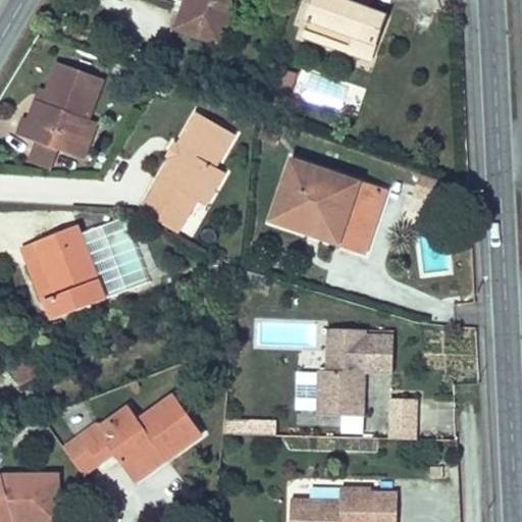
[(187,0),(176,29),(185,32),(196,0),(187,0)]
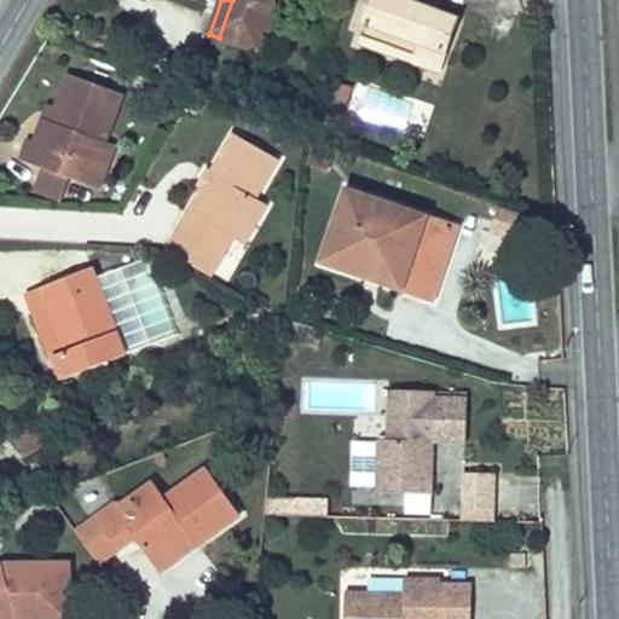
[(232,0),(219,38),(260,53),(279,0),(232,0)]
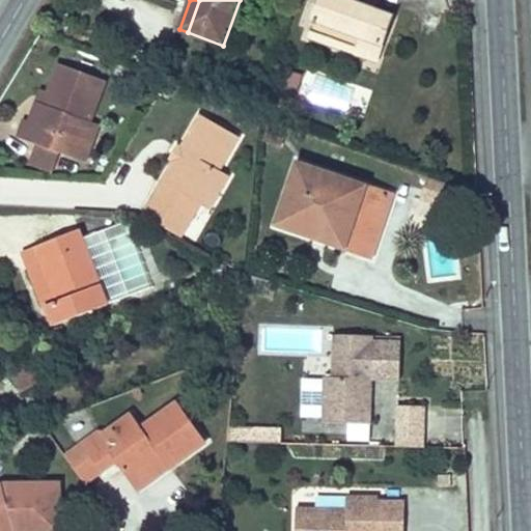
[(320,0),(312,25),(314,25),(357,42),(356,47),(378,56),(392,17),(350,0),(320,0)]
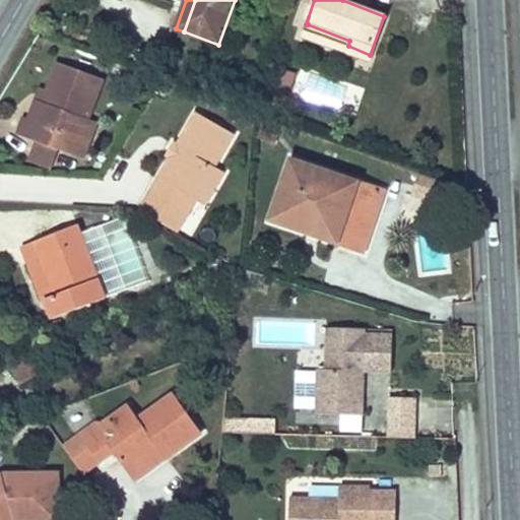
[(349,41),(308,24),(303,38),(368,62),(370,55),(348,46),(349,41)]
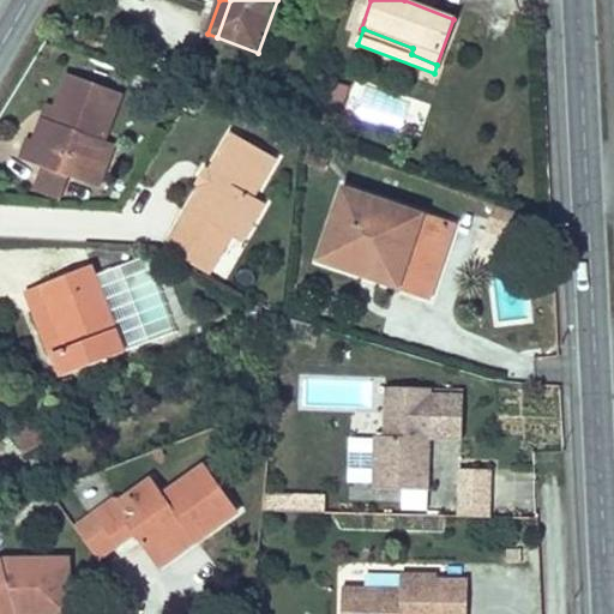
[(52,122),(43,119),(35,142),(29,139),(22,160),(43,167),(67,176),(86,184),(103,139),(120,94),(70,74),(56,108),(52,122)]
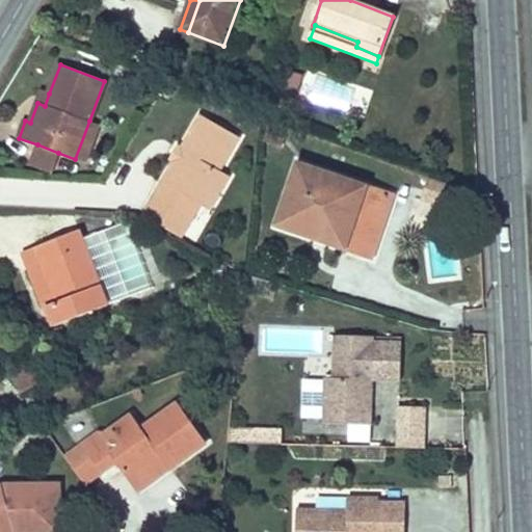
[(318,79),(313,96),(346,105),(351,88),(318,79)]
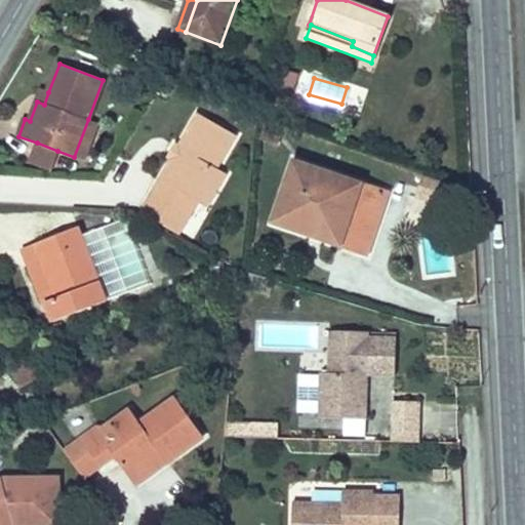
[(41,90),(37,102),(44,105),(48,92),(41,90)]
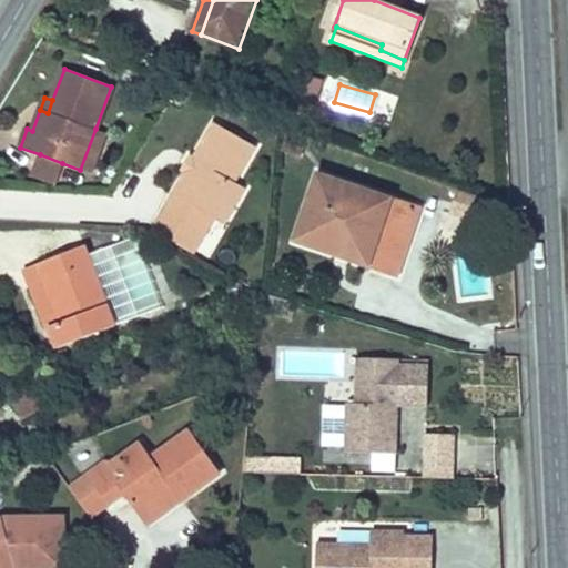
[(188,172),(164,211),(205,234),(214,219),(224,202),(234,209),(245,189),(235,183),(255,148),(215,123),(194,159),(199,161),(191,174),(188,172)]
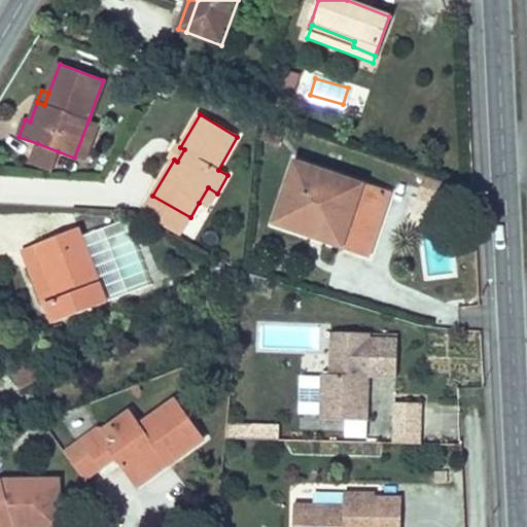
[(89,119),(74,157),(83,162),(98,124),(89,119)]
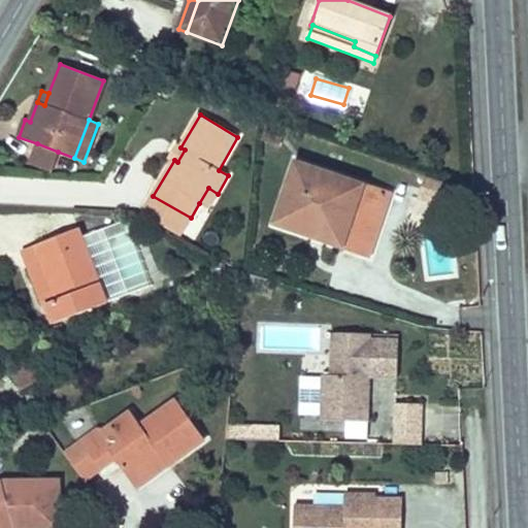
[(58,152),(37,143),(31,163),(52,171),(58,152)]
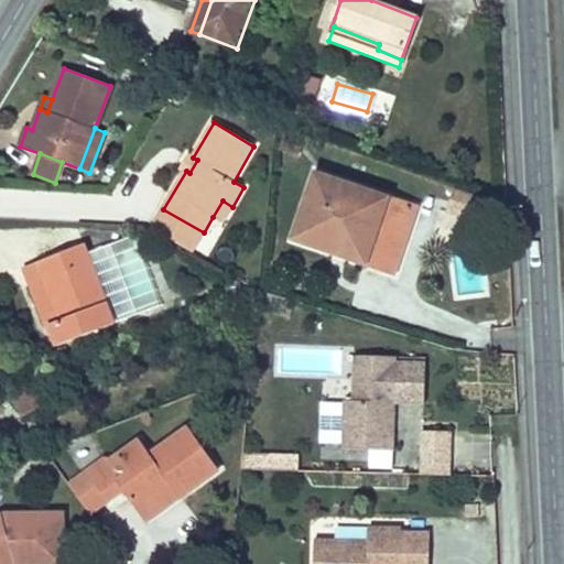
[(182,167),(186,171),(190,173),(197,160),(193,158),(188,154),(182,167)]
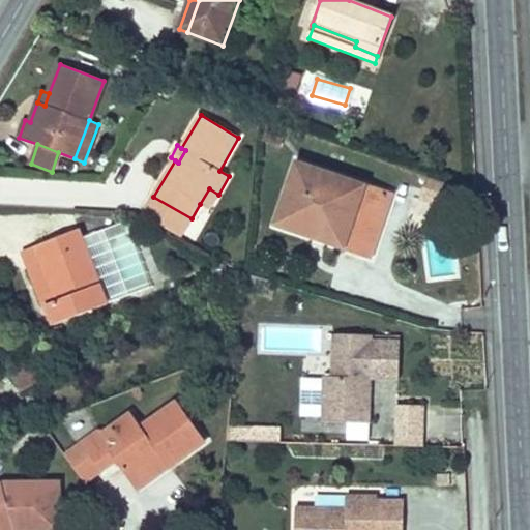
[(298,160),(281,211),(375,245),(392,196),(298,160)]
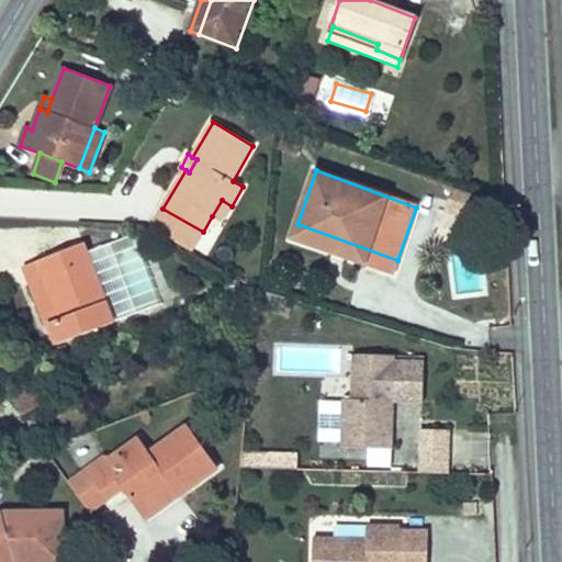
[(222,200),(212,216),(222,223),(232,206),(222,200)]
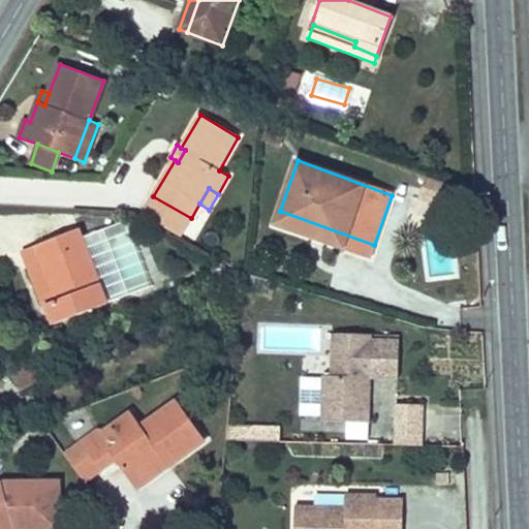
[(153,196),(141,216),(180,238),(191,218),(153,196)]
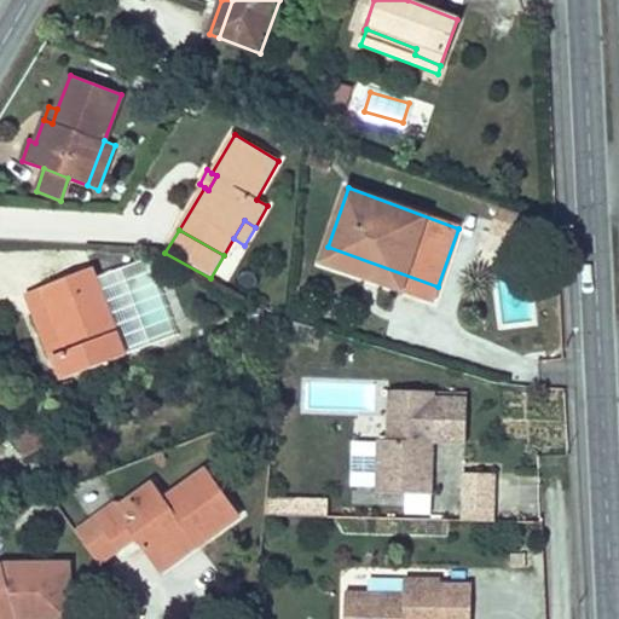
[(438,287),(328,247),(322,261),(433,302),(438,287)]
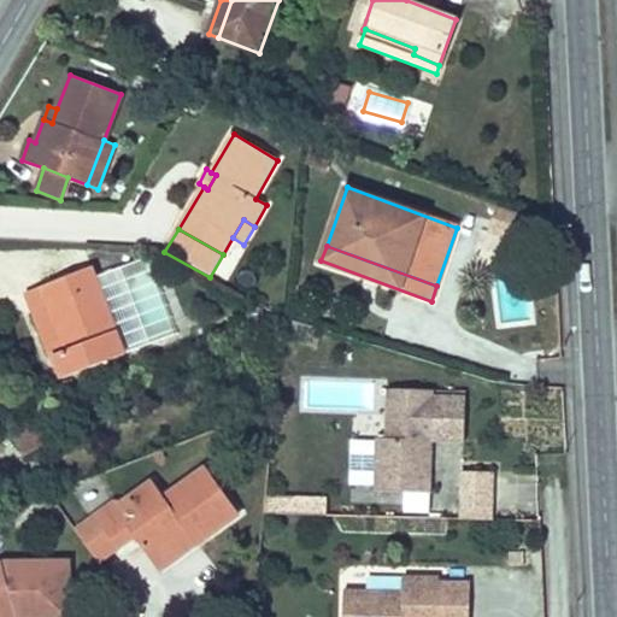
[(92,269),(45,286),(69,350),(56,356),(63,378),(125,356),(92,269)]
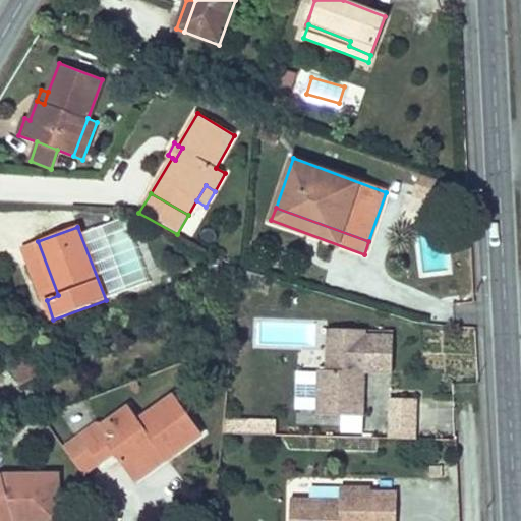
[(38,241),(25,246),(47,300),(58,295),(38,241)]
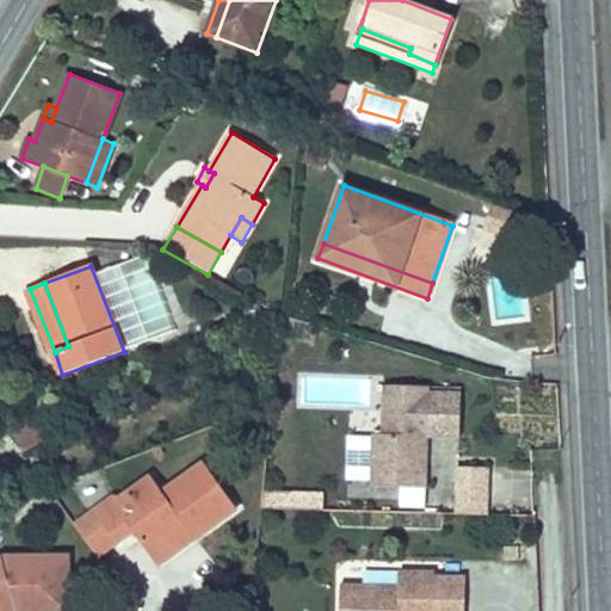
[(429,390),(429,387),(383,386),(382,434),(372,433),(371,486),(401,487),(401,476),(427,477),(427,439),(429,390)]
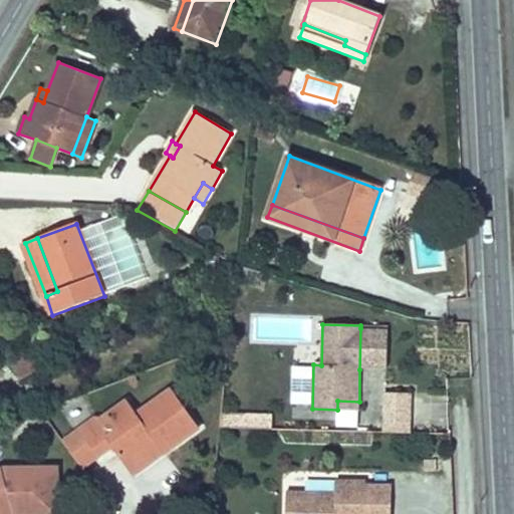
[(388,328),(360,328),(359,369),(387,369),(388,328)]
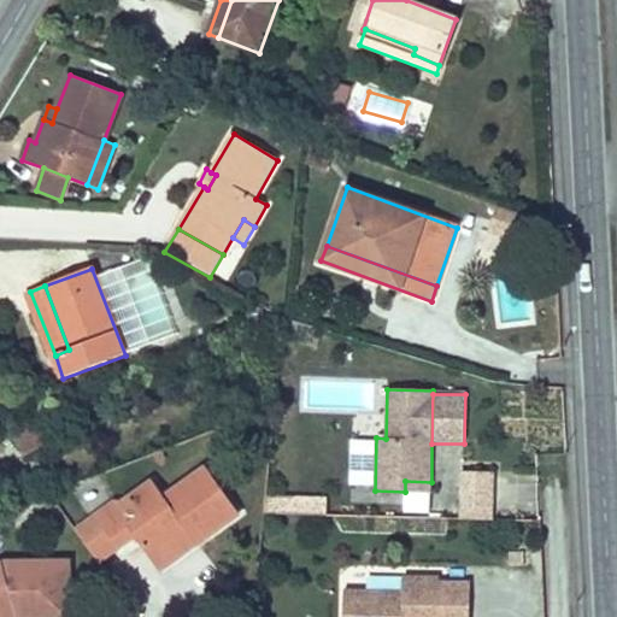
[(134,539),(151,562),(187,536),(193,545),(236,512),(206,470),(165,499),(153,483),(125,505),(113,504),(94,517),(118,550),(134,539)]
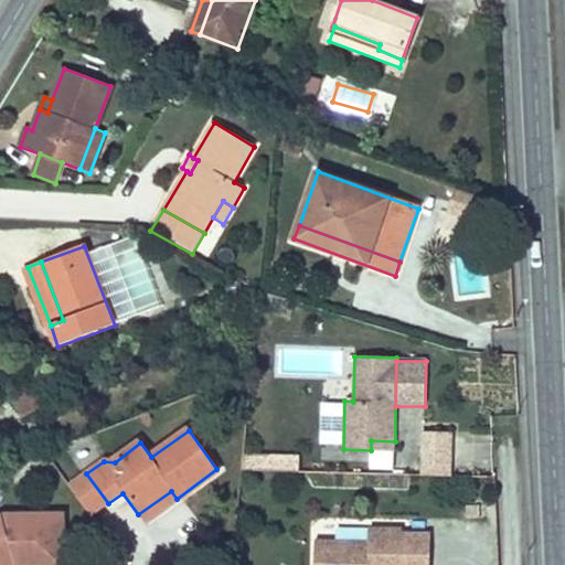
[(451,432),(422,432),(420,475),(450,476),(451,432)]
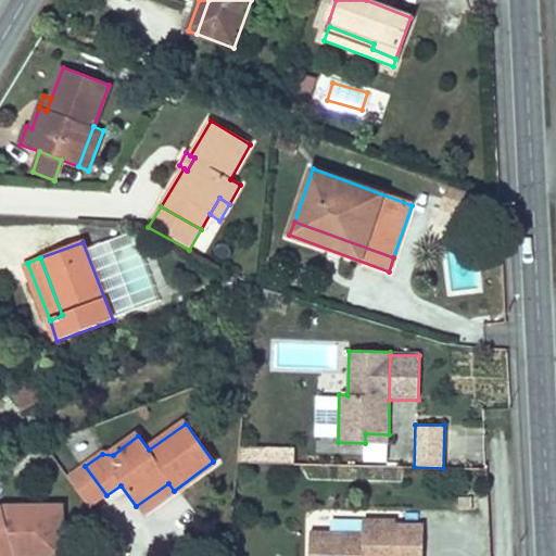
[(388,444),(389,434),(365,433),(365,443),(388,444)]
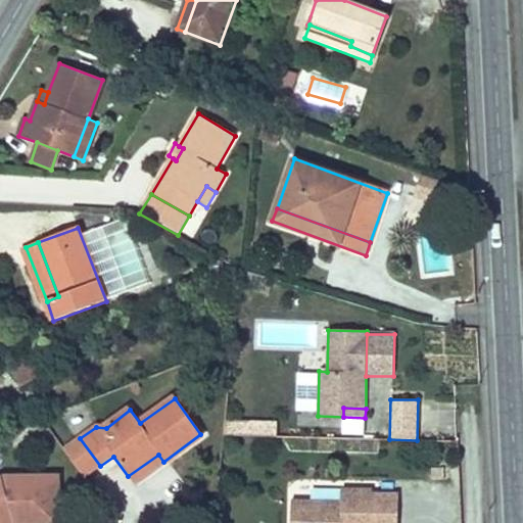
[(278,423),(228,422),(228,437),(278,438),(278,423)]
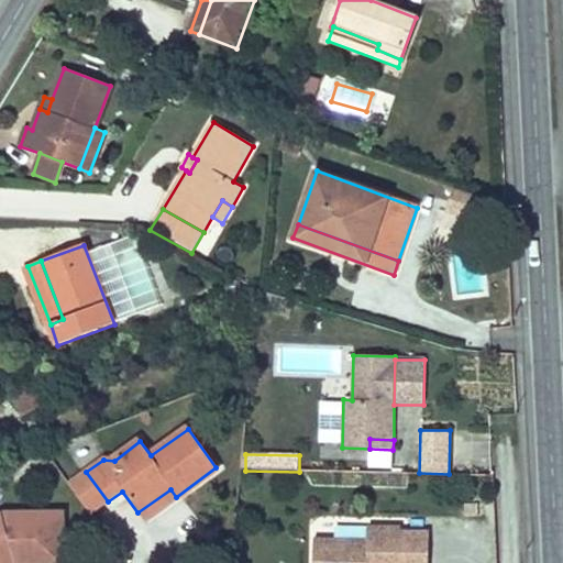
[(170,489),(138,512),(144,521),(176,497),(170,489)]
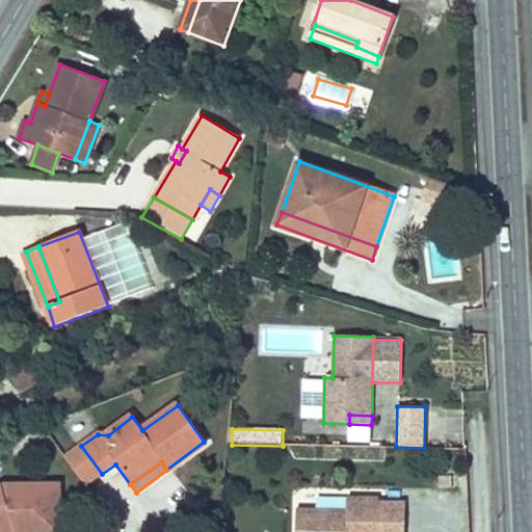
[(0,530),(5,528),(10,528),(12,531),(58,531),(58,487),(0,487),(0,530)]
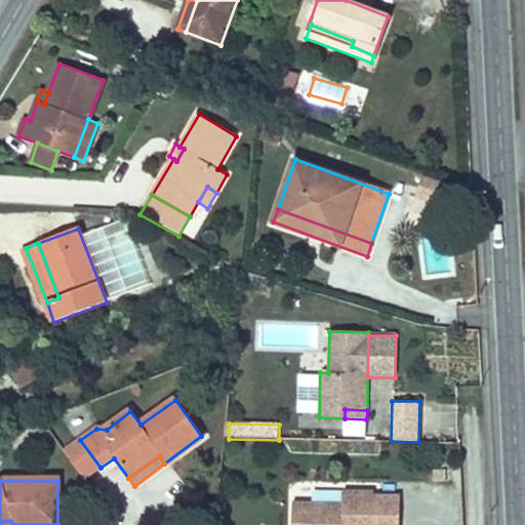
[(292,524),(400,524),(400,495),(373,494),(373,491),(344,490),(344,502),(293,502),(292,524)]
